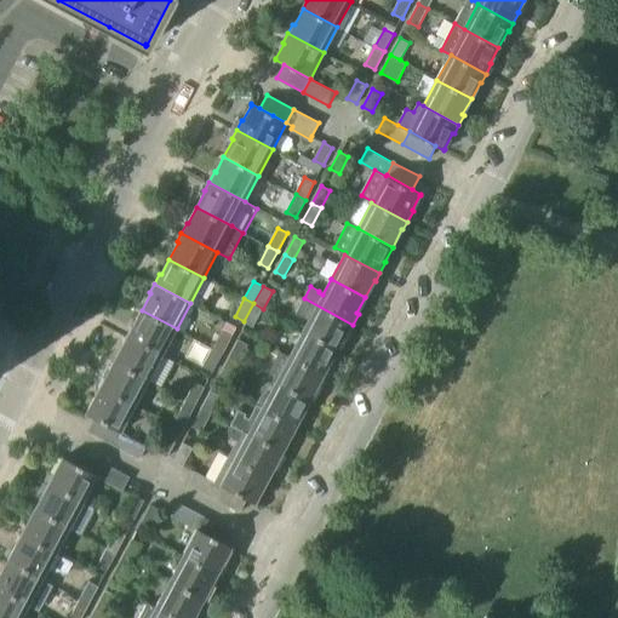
[(309,320),(303,331),(337,349),(347,332),(348,332),(353,325),(304,298),(296,313),(309,320)]
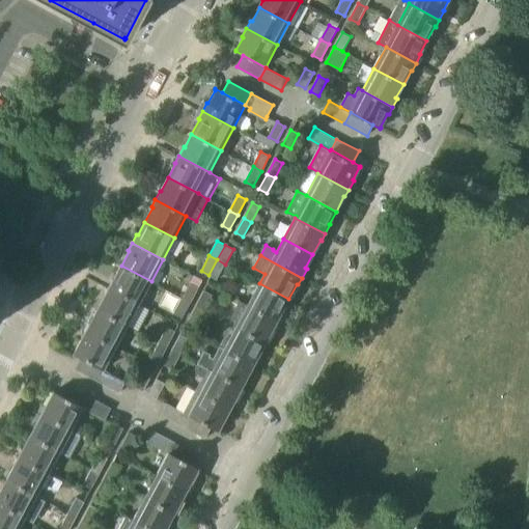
[(217,259),(209,275),(217,279),(225,265),(217,259)]
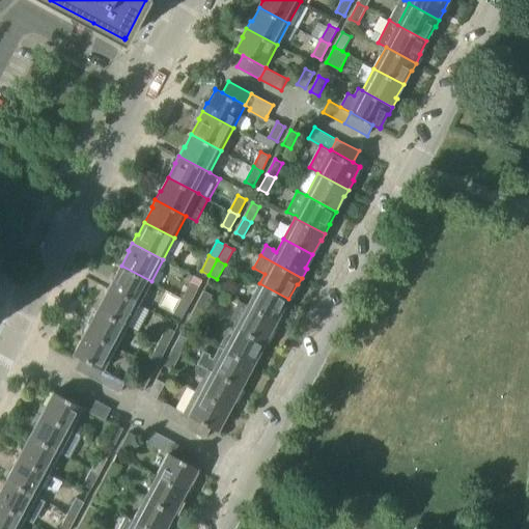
[(113,278),(108,287),(139,304),(151,281),(121,266),(114,279),(113,278)]
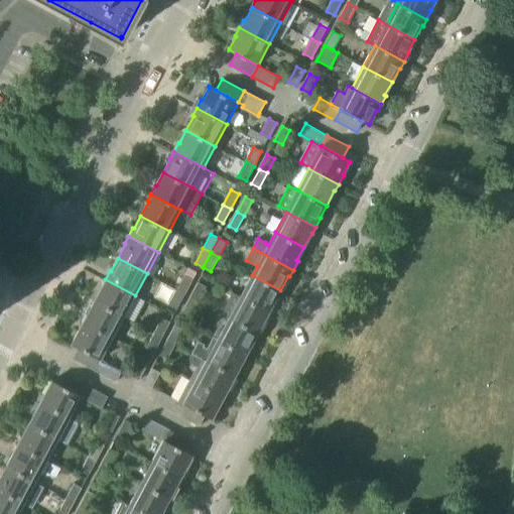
[(185,275),(177,289),(185,294),(194,279),(185,275)]
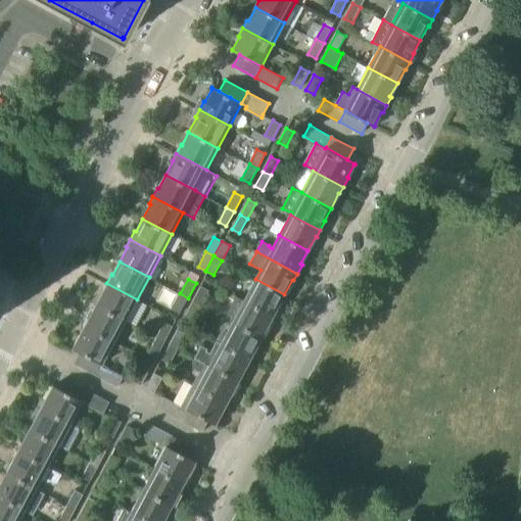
[(255,279),(244,300),(274,317),(279,308),(278,306),(284,294),(255,279)]
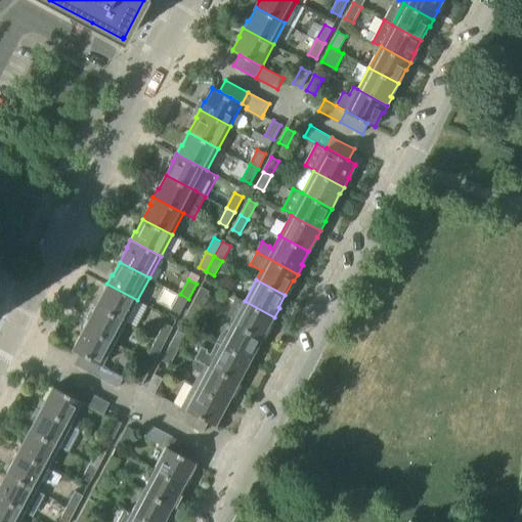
[(104,292),(96,306),(126,321),(137,300),(106,284),(103,291),(104,292)]
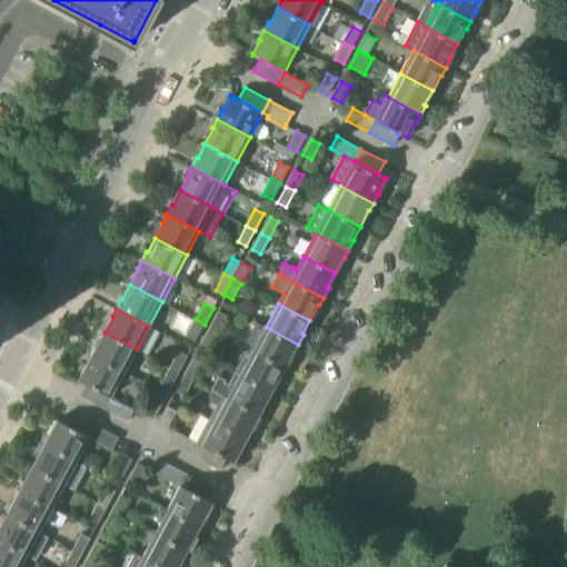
[(219,311),(210,328),(219,332),(228,316),(219,311)]
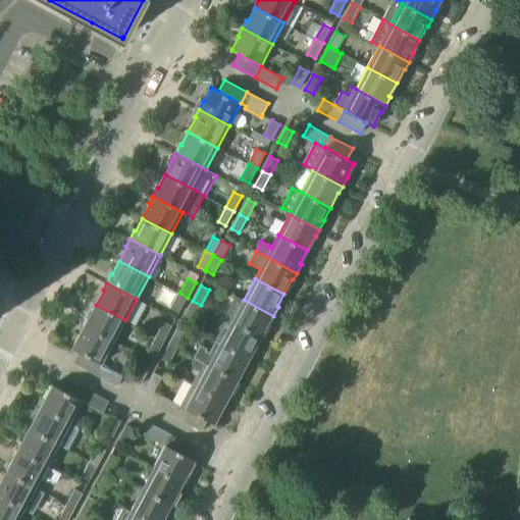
[(188,298),(179,293),(171,308),(179,313),(188,298)]
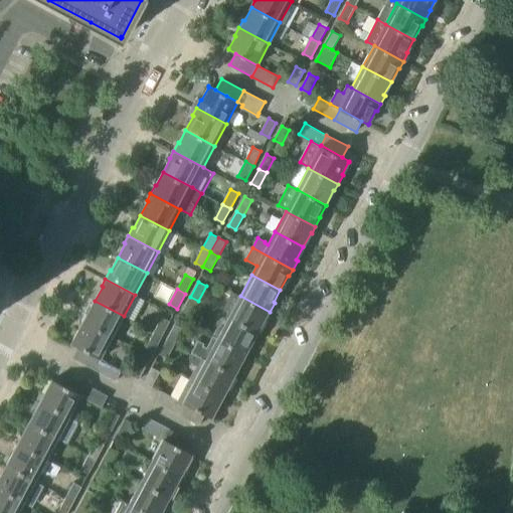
[(240,296),(229,317),(258,332),(265,318),(267,319),(270,312),(240,296)]
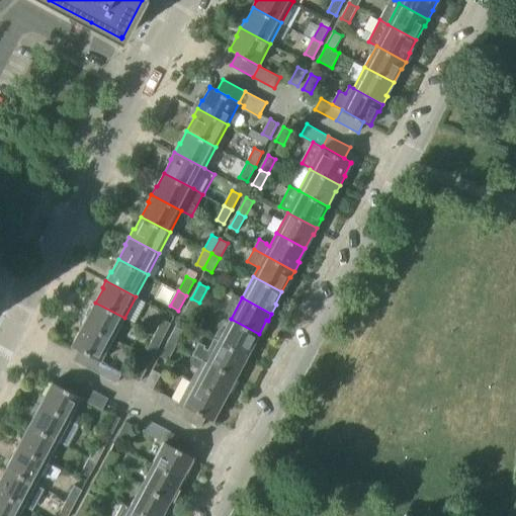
[(199,303),(191,298),(183,313),(191,317),(199,303)]
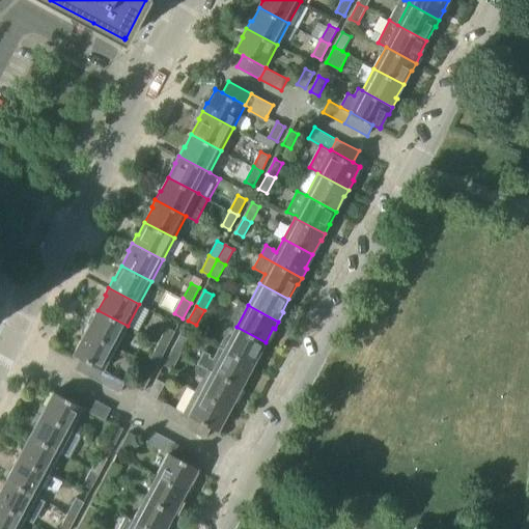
[(89,322),(85,331),(126,353),(116,347),(128,326),(98,310),(91,323),(89,322)]
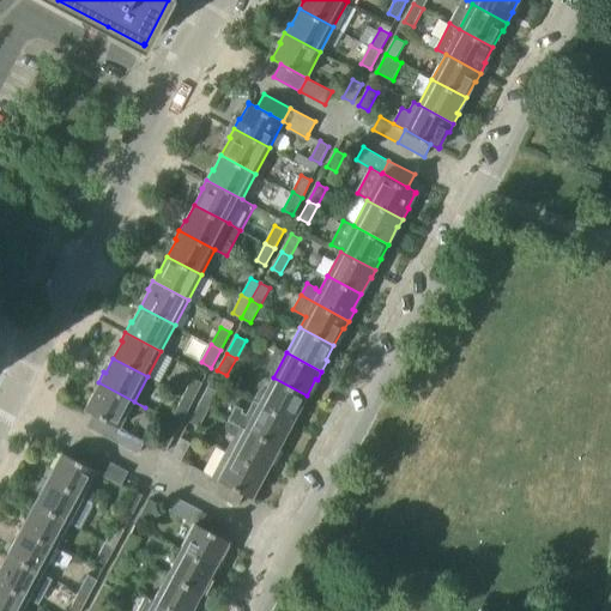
[(193,377),(183,394),(193,400),(203,382),(193,377)]
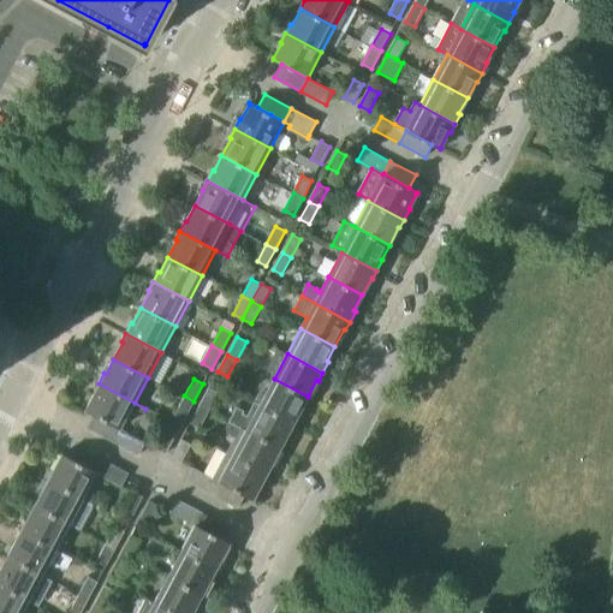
[(255,402),(296,424),(301,414),(299,412),(308,397),(274,379),(260,404),(255,402)]
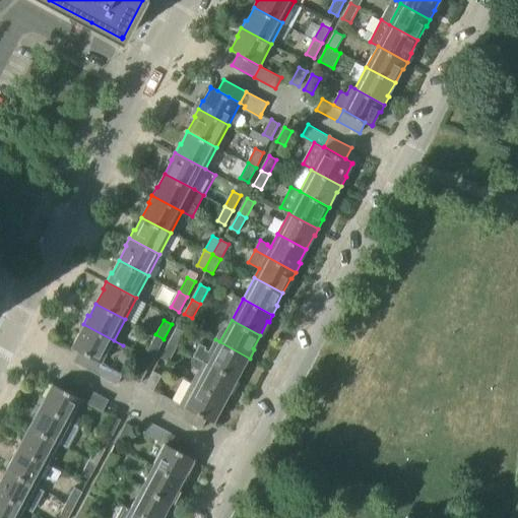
[(72,346),(79,349),(102,362),(112,342),(121,347),(123,345),(83,324),(79,331),(80,332),(73,345),(73,344),(72,346)]
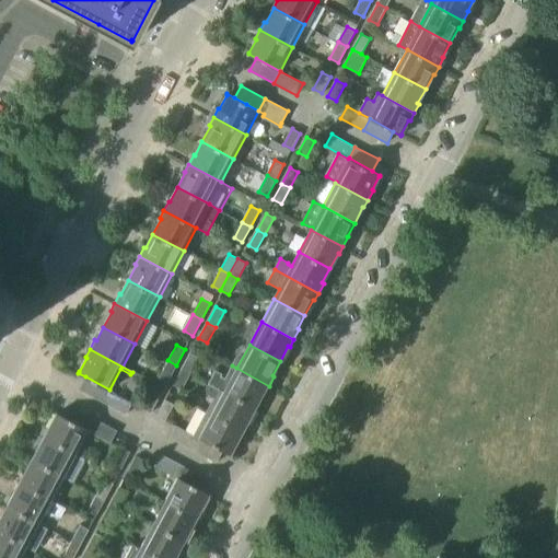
[(192,352),(183,369),(192,373),(199,357),(192,352)]
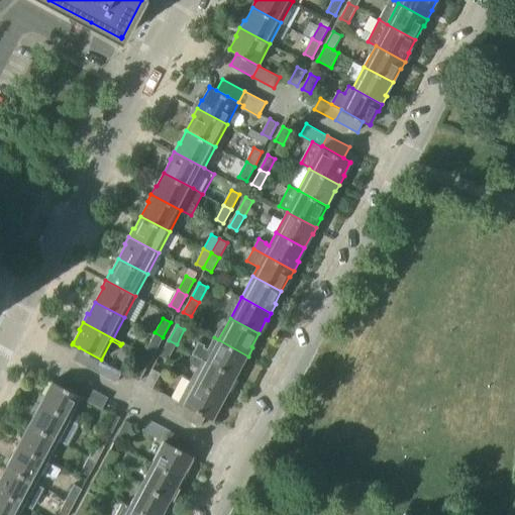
[(163,337),(155,332),(146,347),(155,352),(163,337)]
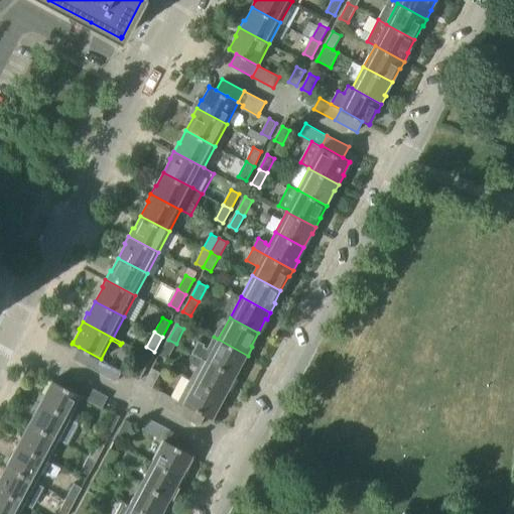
[(199,341),(193,353),(235,376),(243,362),(244,362),(248,356),(214,337),(208,349),(205,347),(206,345),(199,341)]
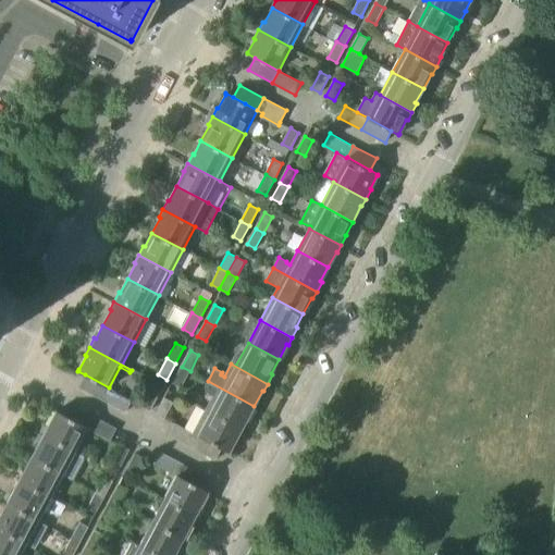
[(190,371),(182,367),(173,383),(182,387),(190,371)]
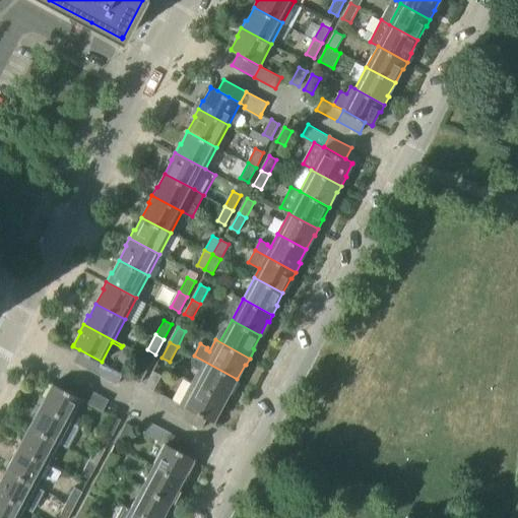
[(74,361),(96,373),(102,362),(79,349),(74,361)]
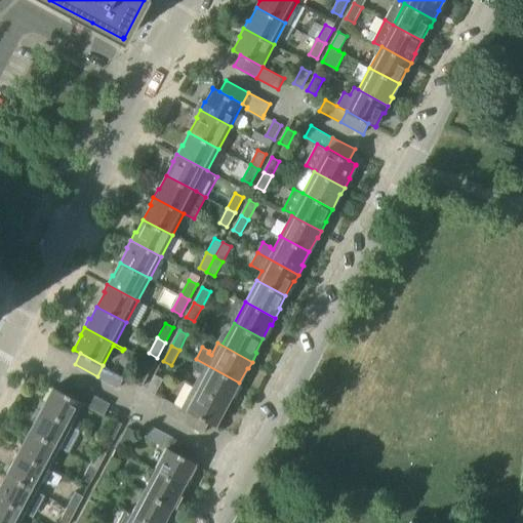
[(201,372),(194,386),(229,405),(234,396),(232,395),(239,383),(196,359),(192,367),(201,372)]
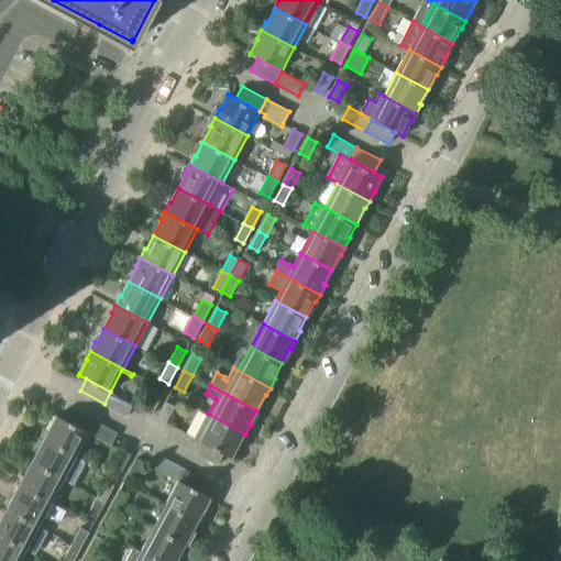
[(110,392),(105,404),(128,416),(133,404),(110,392)]
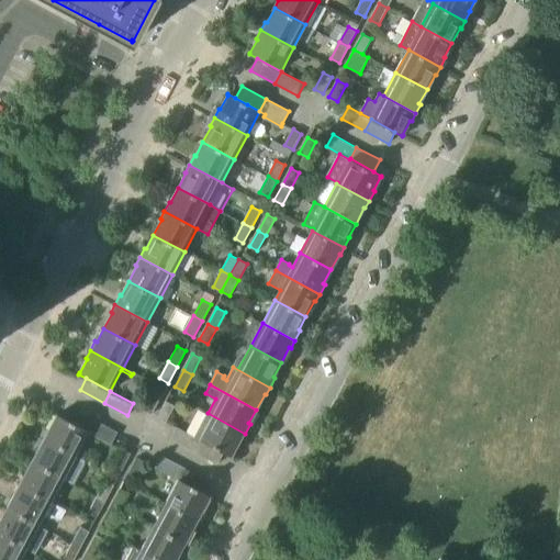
[(152,392),(143,410),(152,414),(161,398),(152,392)]
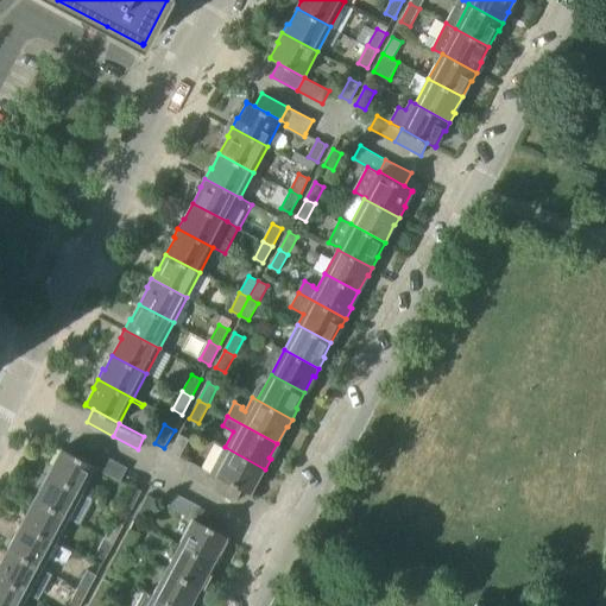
[(171,452),(181,455),(190,439),(181,434),(171,452)]
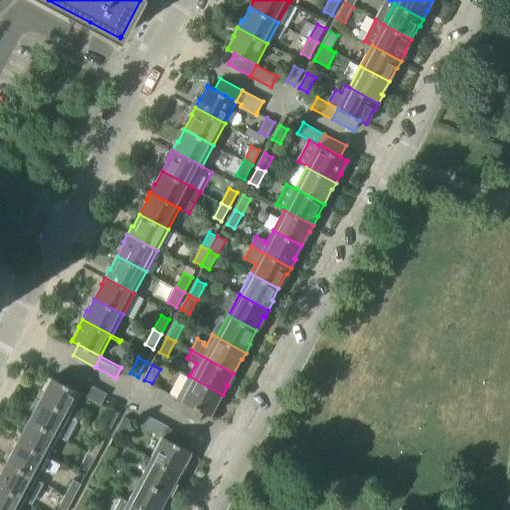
[(65,370),(59,380),(81,392),(86,381),(65,370)]
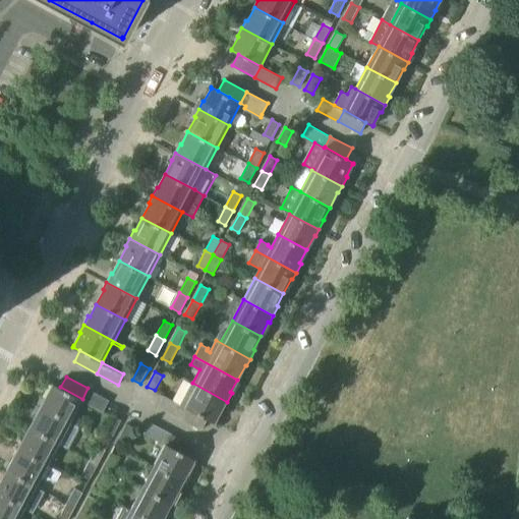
[(192,383),(181,404),(186,406),(185,407),(208,418),(215,422),(216,421),(215,421),(222,408),(223,409),(227,402),(192,383)]
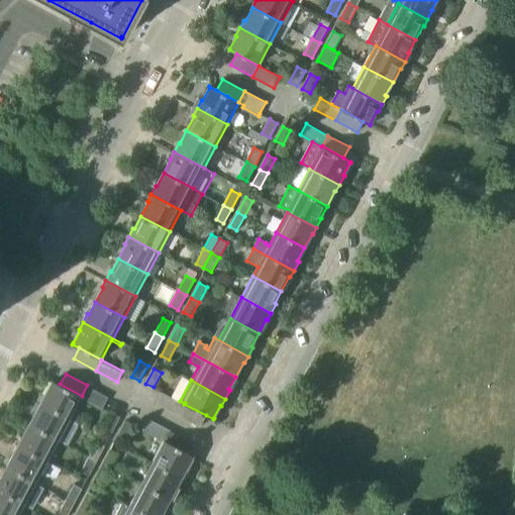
[(44,394),(39,403),(70,419),(82,396),(60,384),(53,381),(53,382),(45,394),(44,394)]
